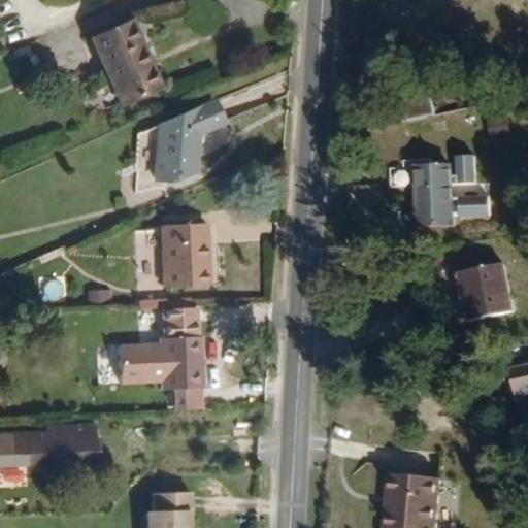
[(147,96),(117,33),(76,53),(98,98),(108,95),(116,111),(147,96)]
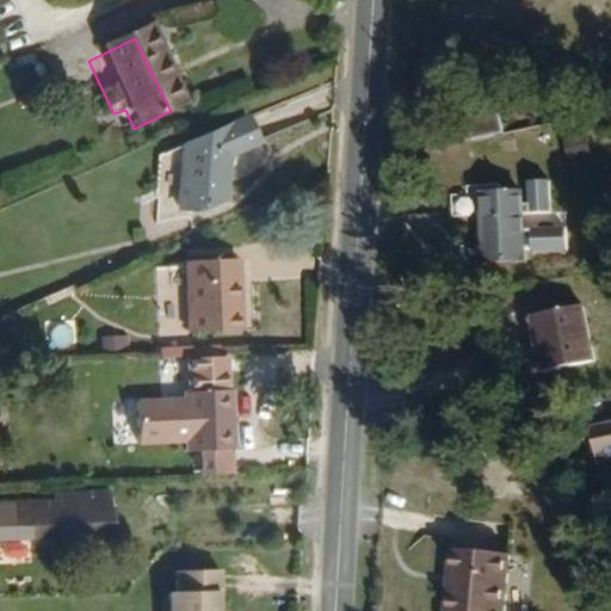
[(458,92),(461,135),(494,133),(493,90),(458,92)]
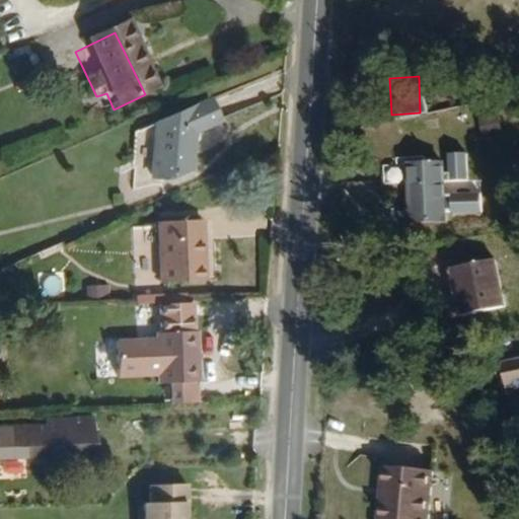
[(210,125),(203,103),(144,127),(146,183),(175,182),(175,176),(187,175),(186,135),(210,125)]
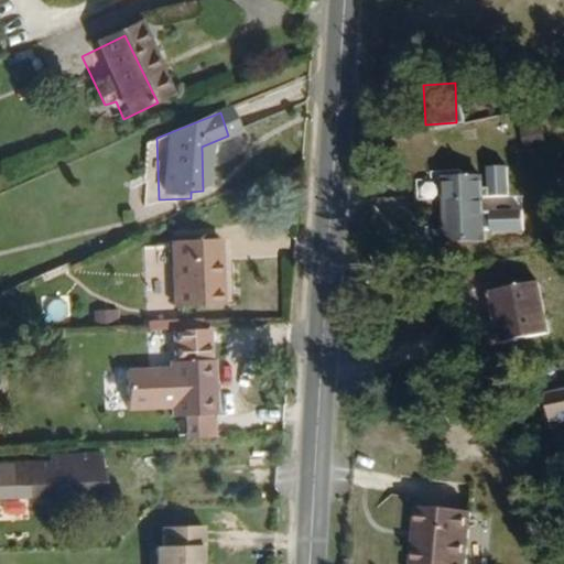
[(528,147),(528,133),(510,134),(511,148),(528,147)]
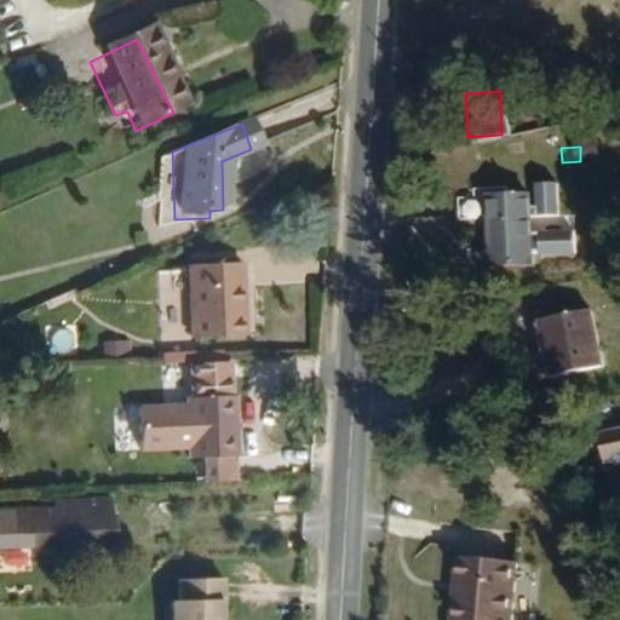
[(528,205),(527,193),(487,194),(488,219),(493,220),(492,263),(529,262),(529,250),(538,250),(539,253),(572,251),(573,230),(528,231),(528,214),(556,214),(556,183),(537,183),(537,205),(528,205)]
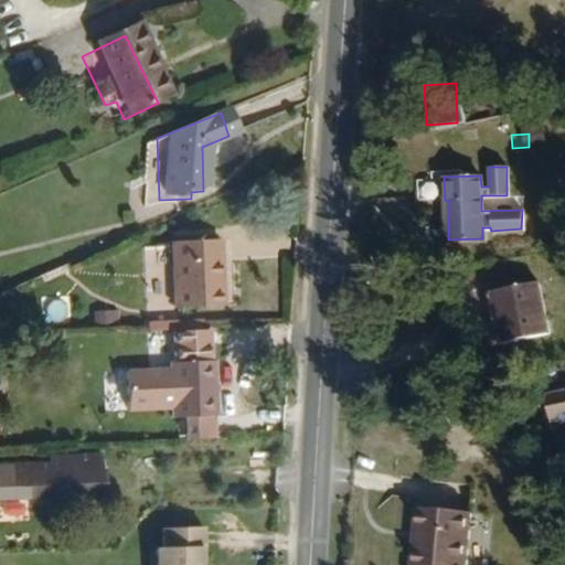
[(162,326),(211,328),(211,265),(161,265),(162,326)]
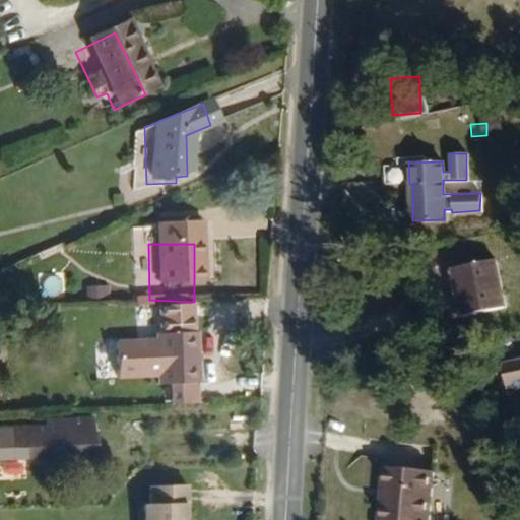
[(438,326),(483,323),(480,274),(434,277),(438,326)]
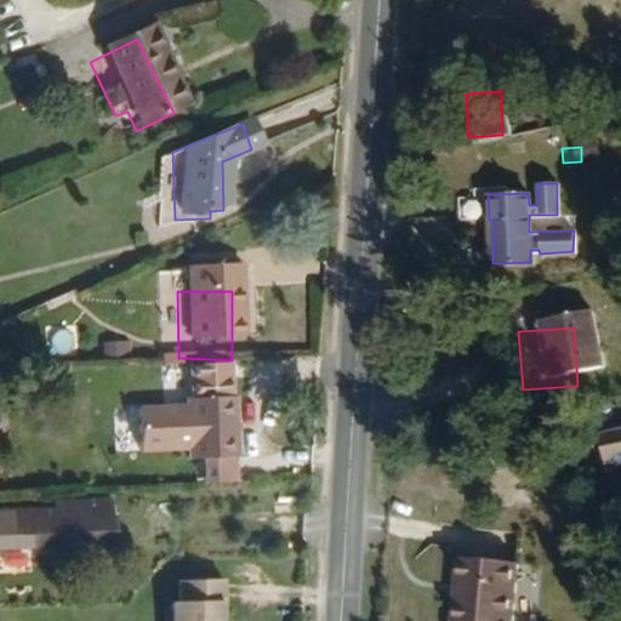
[(195,480),(195,506),(227,505),(227,479),(232,478),(229,419),(224,420),(223,381),(186,382),(186,420),(182,421),(182,428),(134,429),(132,474),(182,471),(182,482),(195,480)]
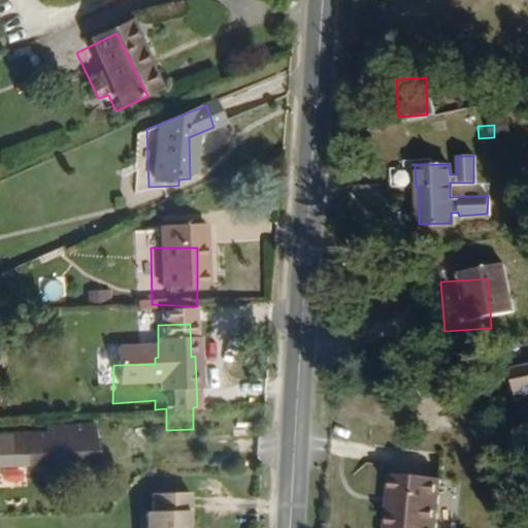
[(527,371),(521,372),(521,378),(527,377),(527,382),(496,385),(499,417),(522,415),(523,419),(527,418),(527,371)]
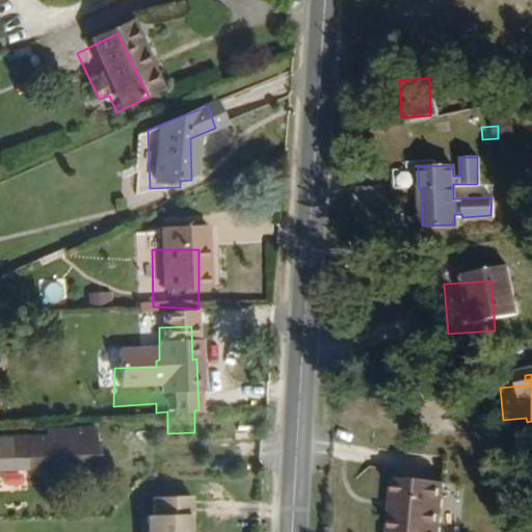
[(43,451),(44,482),(86,481),(83,444),(43,445),(43,451)]
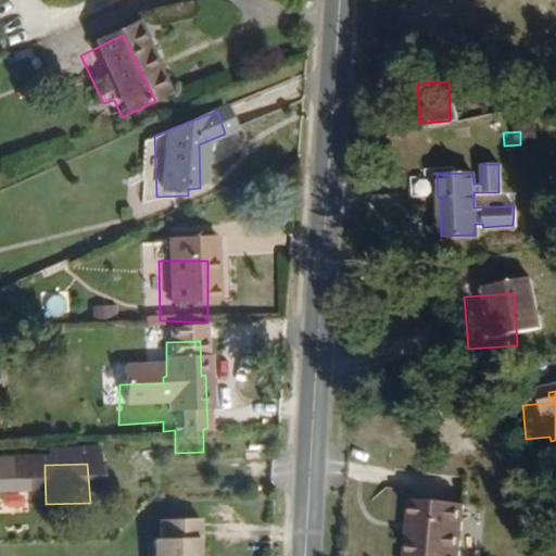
[(13,506),(27,505),(27,470),(12,471),(13,506)]
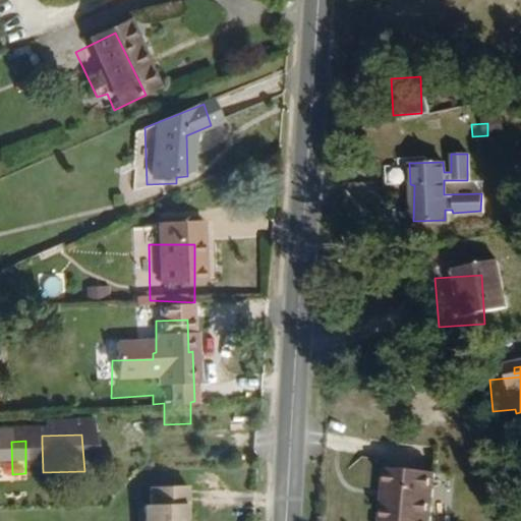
[(25,473),(43,472),(42,442),(25,441),(25,473)]
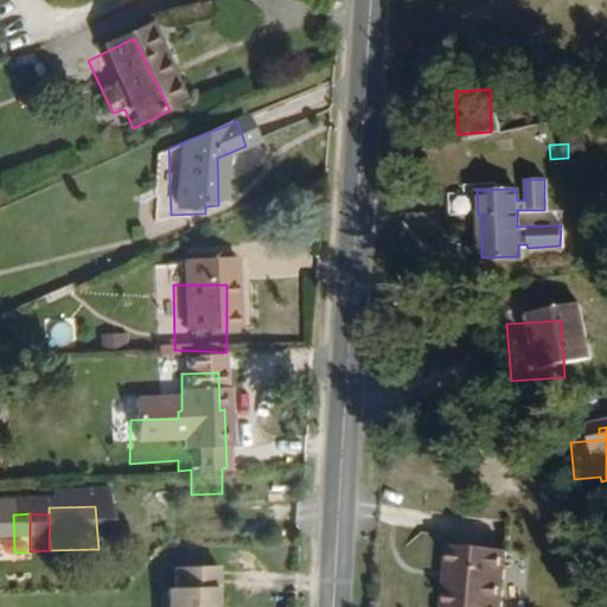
[(484,606),(489,557),(430,553),(426,606),(484,606)]
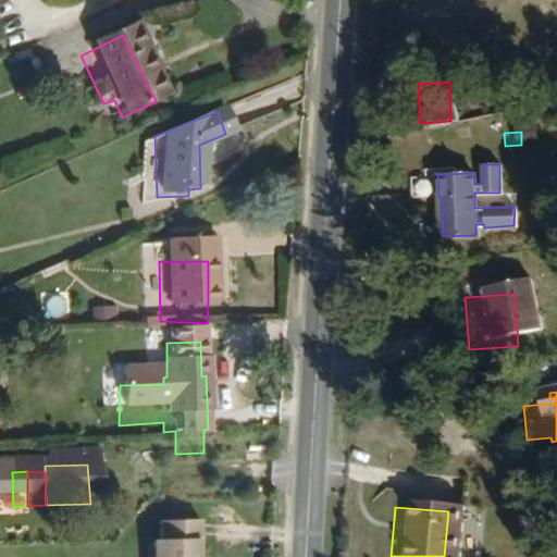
[(147,556),(200,556),(199,519),(156,520),(156,537),(147,539),(147,556)]
